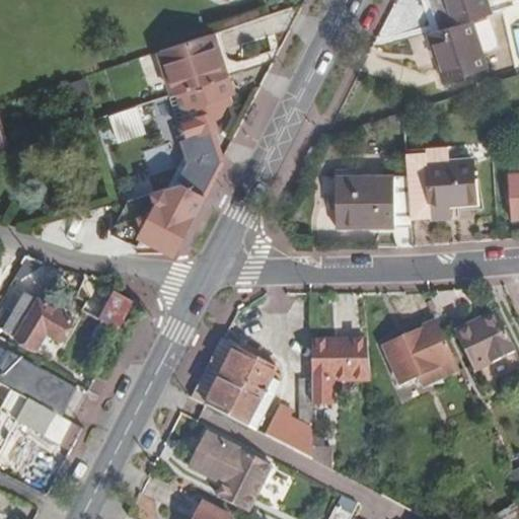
[(450,25),(442,0),(426,0),(436,29),(450,25)]
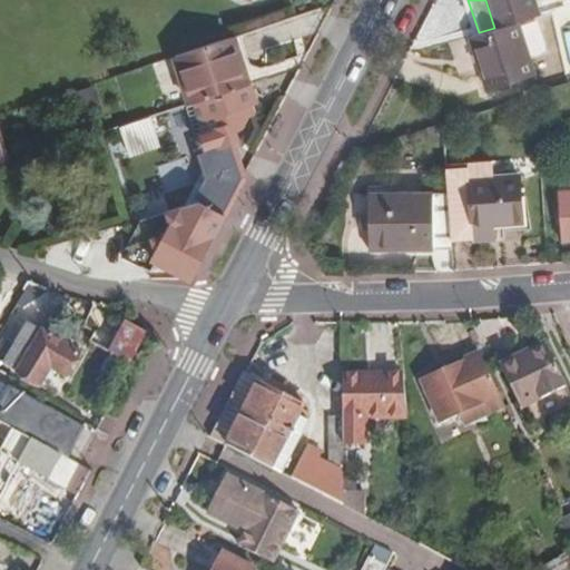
[(485,0),(494,28),(518,21),(538,15),(533,0),(485,0)]
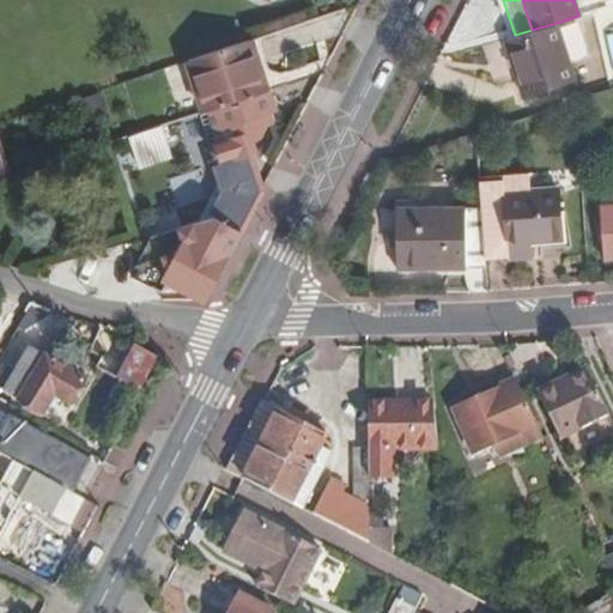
[(532,30),(515,35),(505,38),(522,97),(575,82),(557,23),(532,30)]
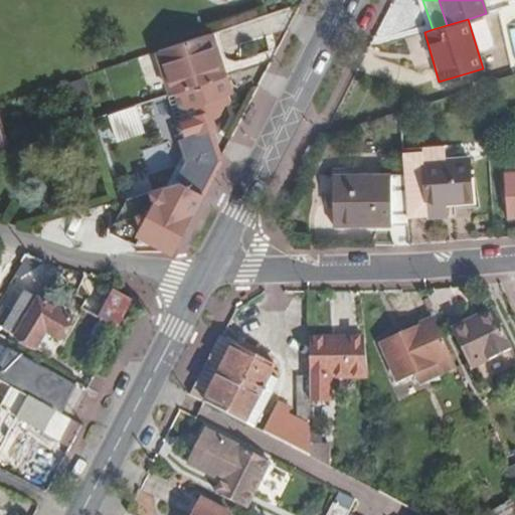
[(211,33),(157,51),(171,95),(224,77),(224,75),(211,33)]
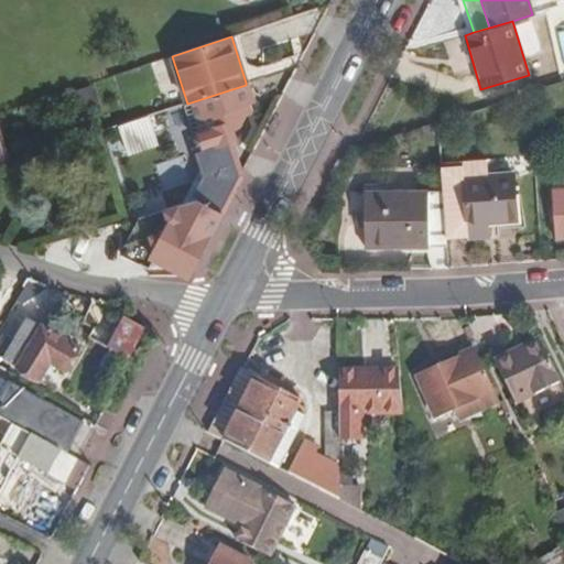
[(246,85),(187,104),(185,105),(199,150),(237,138),(234,128),(241,126),(246,115),(242,106),(253,102),(248,84),(246,85)]
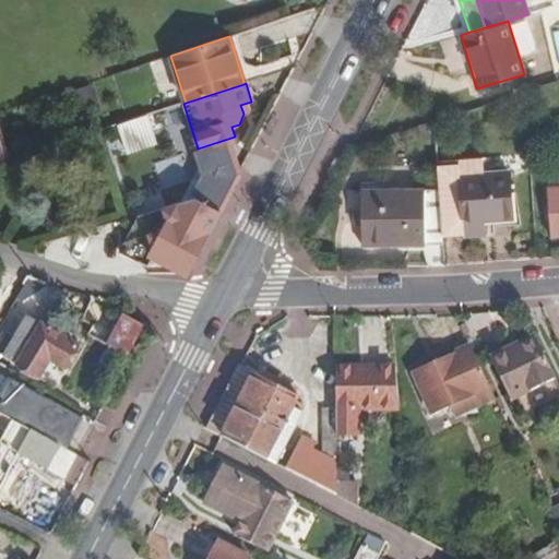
[(273,116),(264,131),(271,133),(278,119),(273,116)]
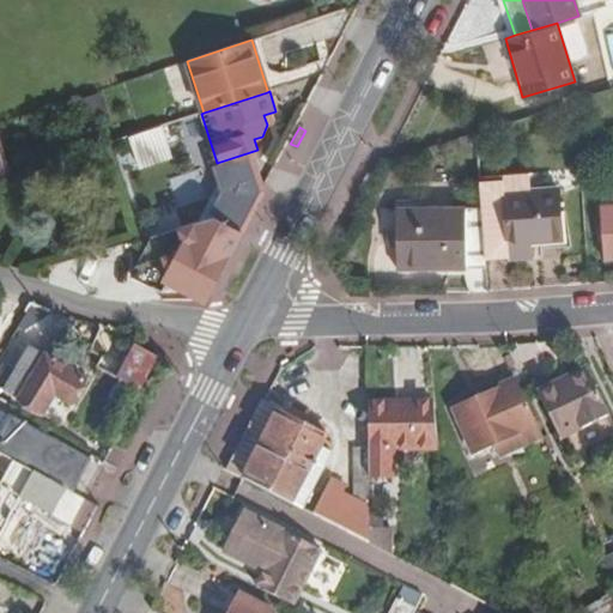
[(121,168),(169,163),(165,129),(119,133),(121,168)]
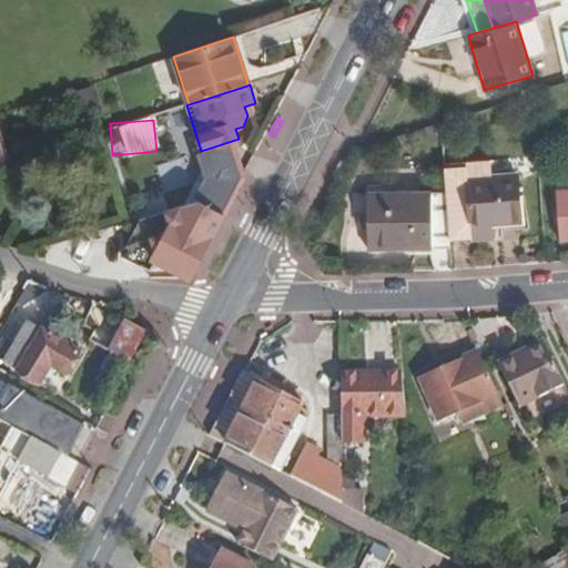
[(0,164),(10,162),(0,132),(0,164)]
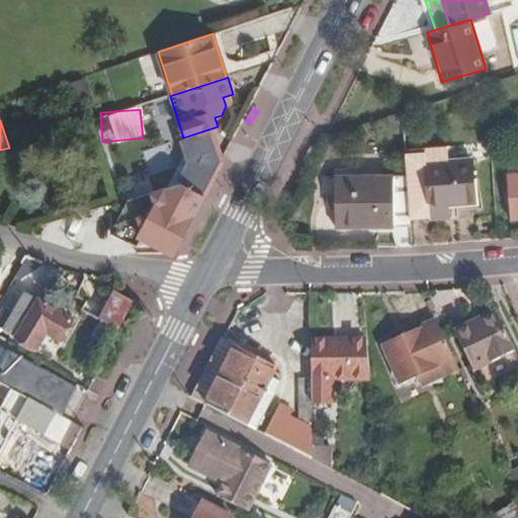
[(406,154),(411,221),(431,220),(430,206),(449,205),(475,202),(471,158),(447,160),(445,147),(423,149),(423,153),(406,154)]
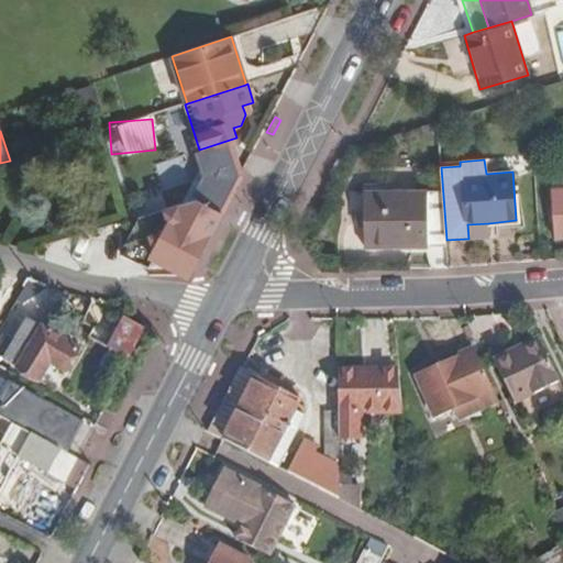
[(562,189),(551,191),(554,238),(562,236),(562,189)]
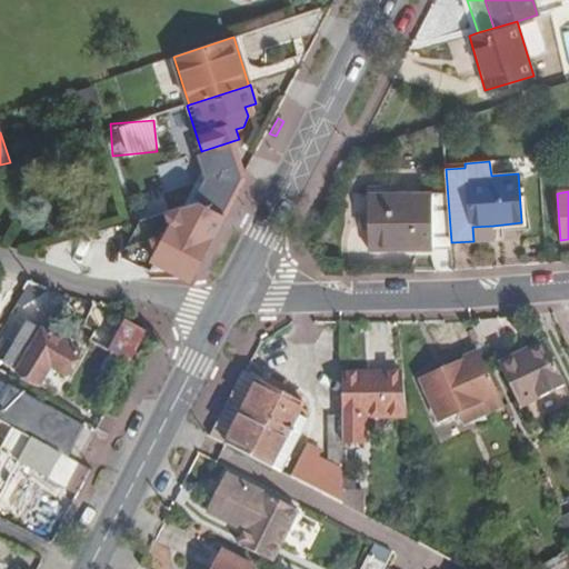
[(432,193),(367,193),(367,249),(432,249),(432,193)]
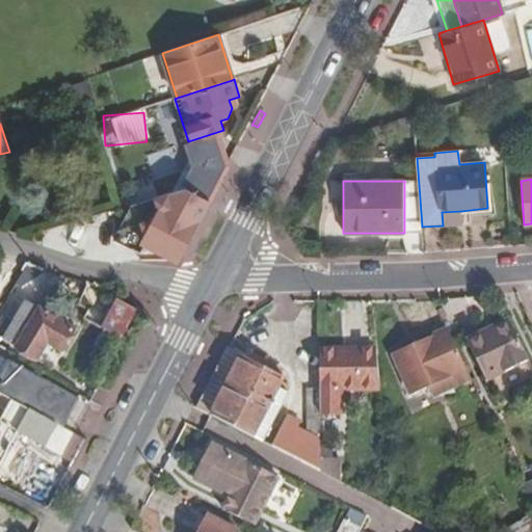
[(159,217),(134,205),(116,239),(141,253),(145,243),(179,260),(209,202),(185,189),(170,193),(159,217)]
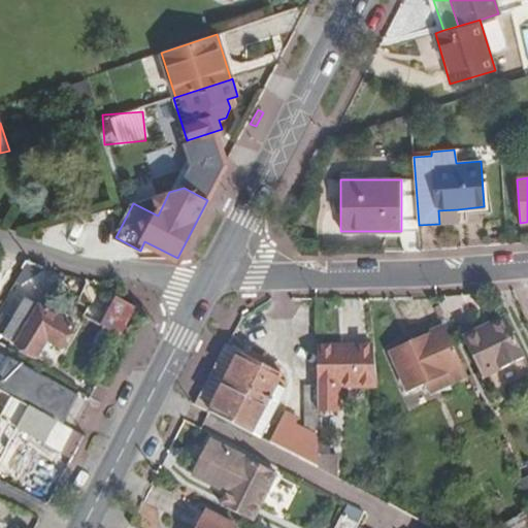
[(459,223),(458,209),(438,210),(439,224),(459,223)]
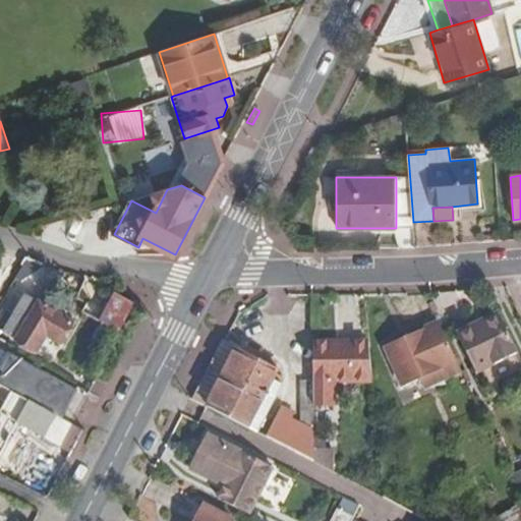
[(107,290),(92,320),(114,331),(129,301),(107,290)]
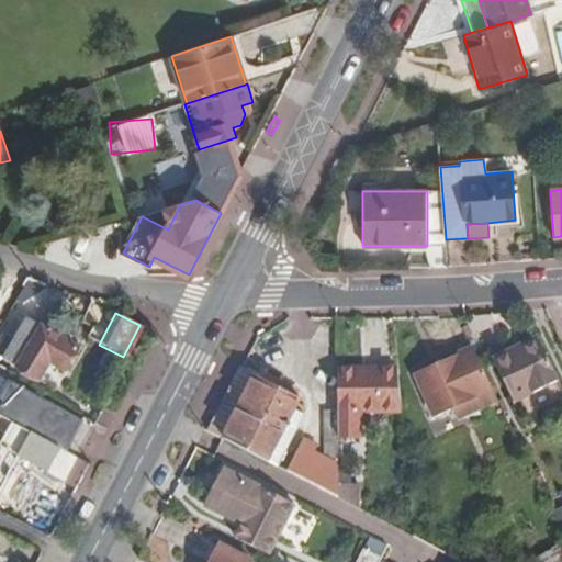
[(41,327),(17,367),(40,380),(49,363),(64,371),(77,348),(41,327)]
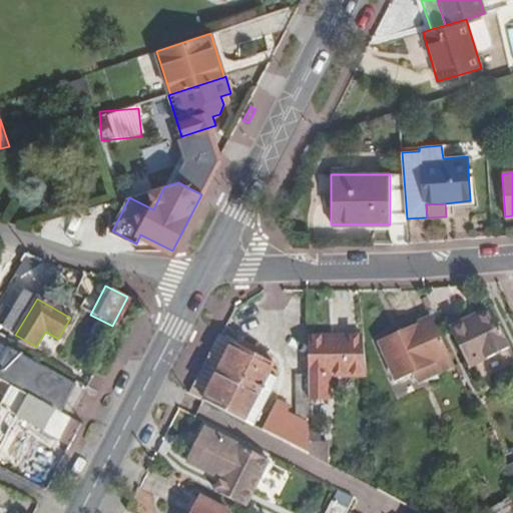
[(492,316),(490,312),(466,323),(468,327),(492,316)]
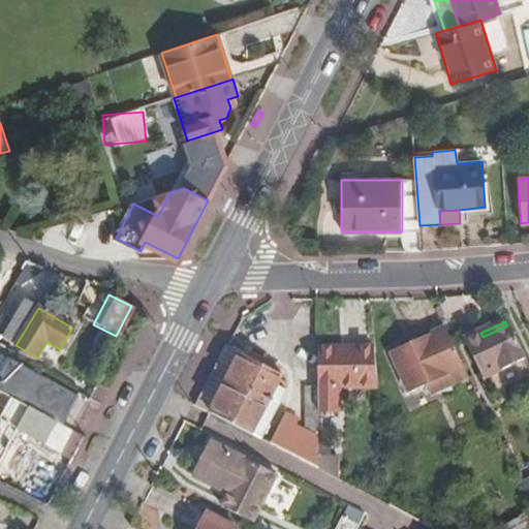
[(483,337),(480,333),(465,339),(485,380),(525,362),(507,325),(483,337)]
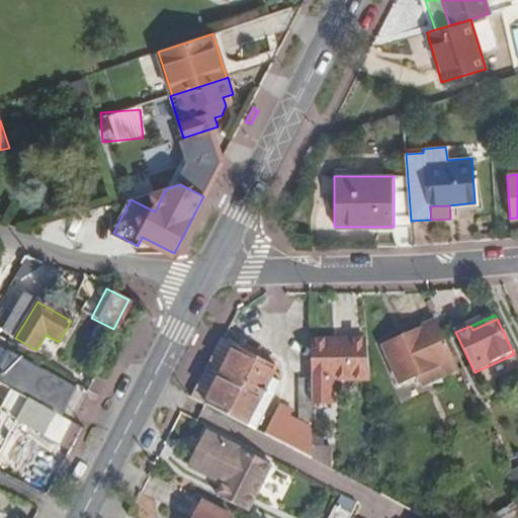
[(456,366),(435,323),(382,347),(400,383),(418,374),(436,365),(441,374),(456,366)]
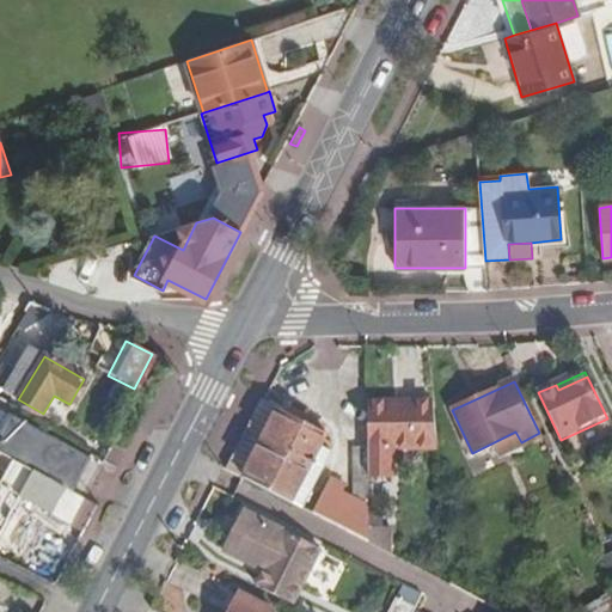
[(259,403),(222,470),(242,479),(277,411),(259,403)]
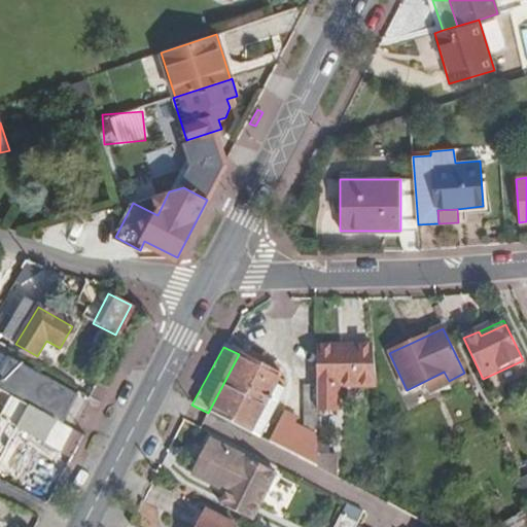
[(371,347),(316,348),(316,385),(316,412),(339,411),(338,386),(372,386),(371,347)]
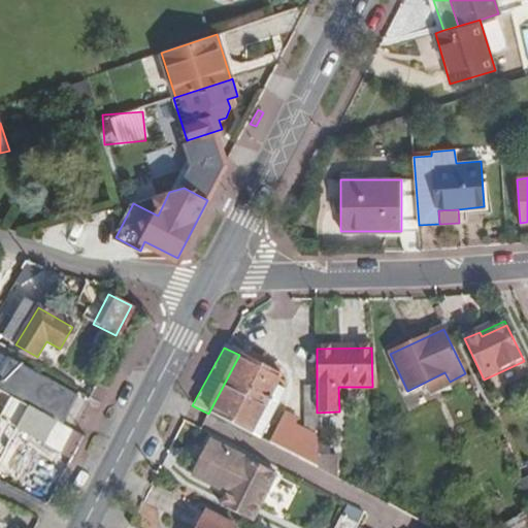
[(241,356),(239,355),(208,414),(260,440),(285,390),(282,389),(284,384),(278,381),(281,376),(274,372),(276,368),(244,352),(241,356)]
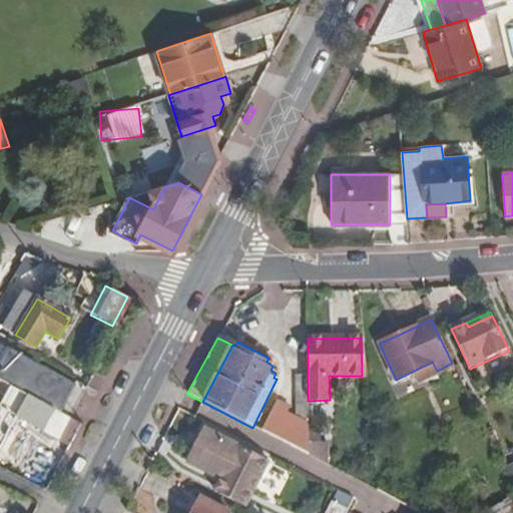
[(0,364),(0,379),(59,411),(73,385),(8,350),(0,364)]
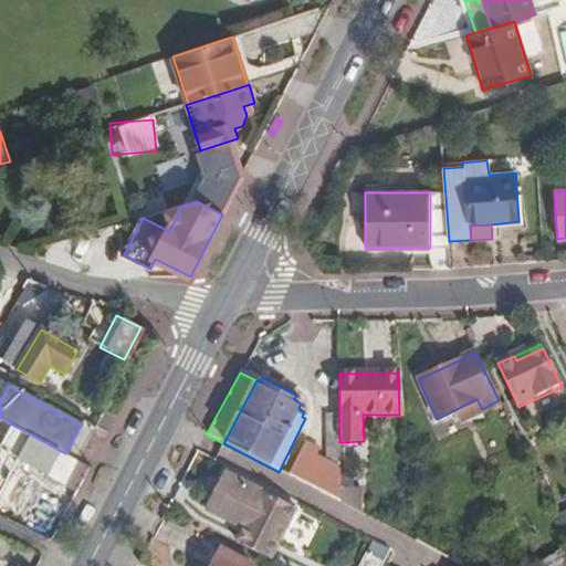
[(477,399),(457,409),(461,419),(482,409),(477,399)]
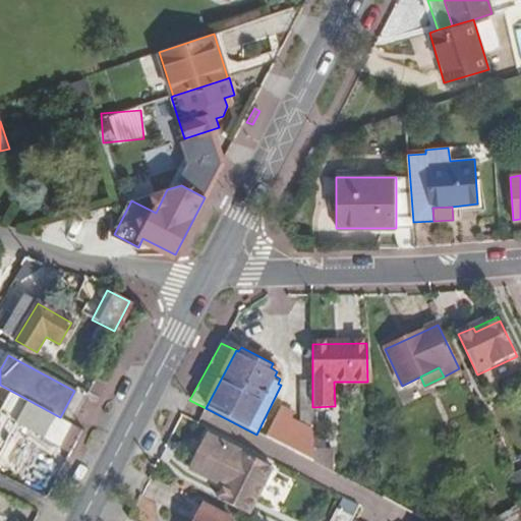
[(300,381),(300,425),(313,432),(312,407),(312,381),(300,381)]
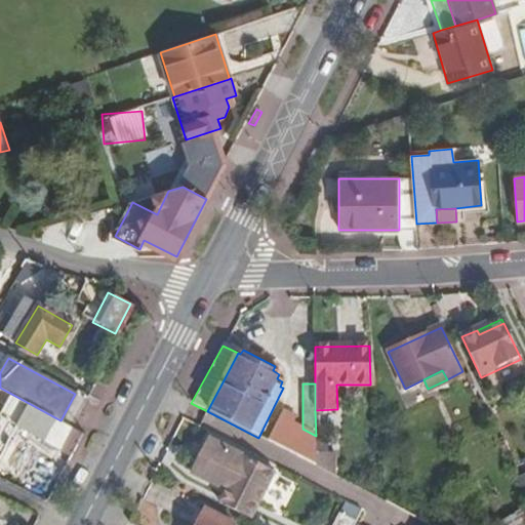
[(61,420),(0,388),(0,404),(2,406),(0,410),(0,418),(58,449),(71,426),(61,420)]
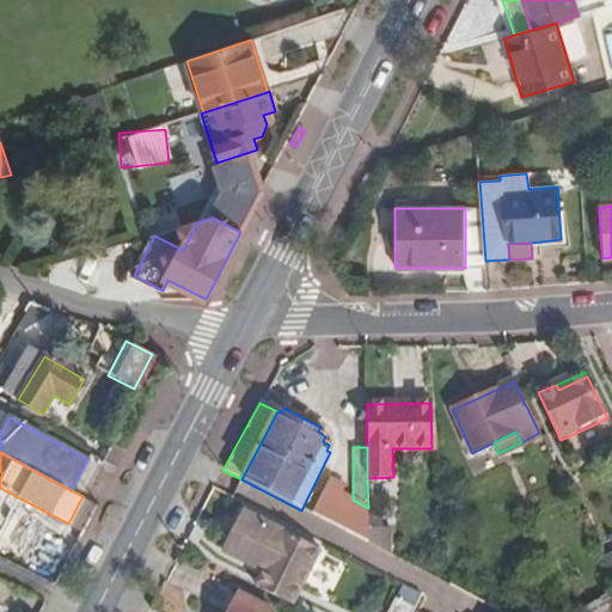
[(330,481),(312,515),(368,544),(368,508),(353,500),(341,495),(344,488),(330,481)]
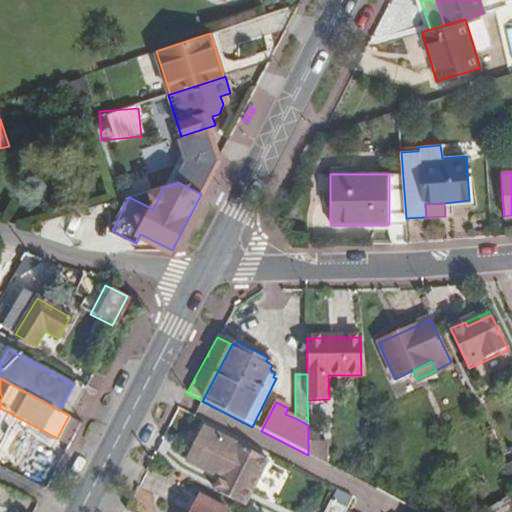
[(269,461),(254,454),(202,428),(185,462),(219,479),(213,492),(245,508),(252,493),(245,489),(250,479),(258,483),(269,461)]
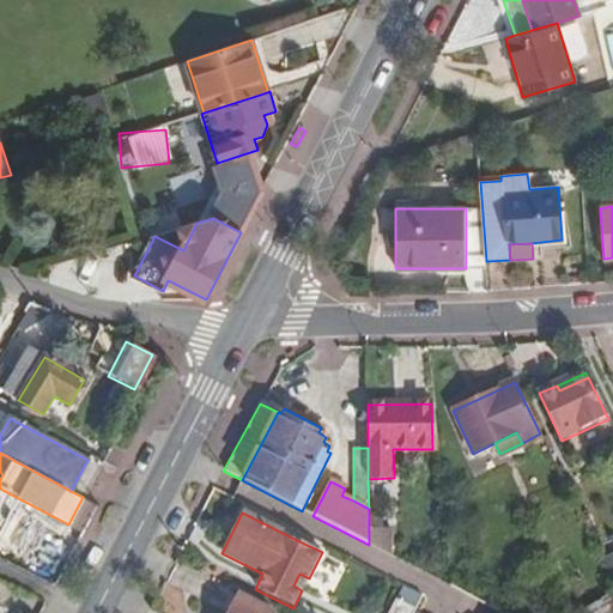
[(611,577),(612,575),(612,554),(602,559),(611,577)]
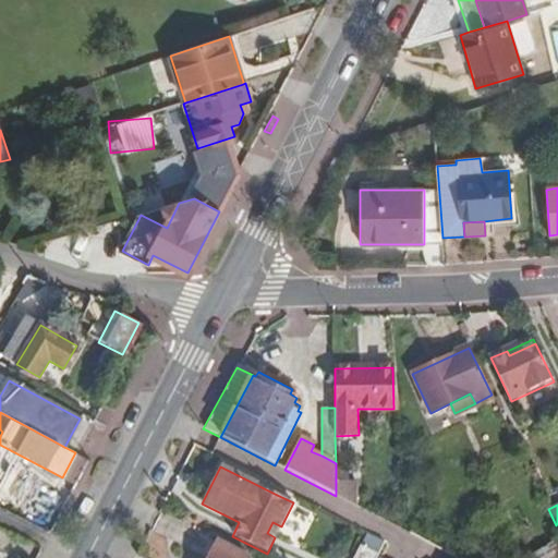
[(275,537),(281,526),(273,522),(267,533),(275,537)]
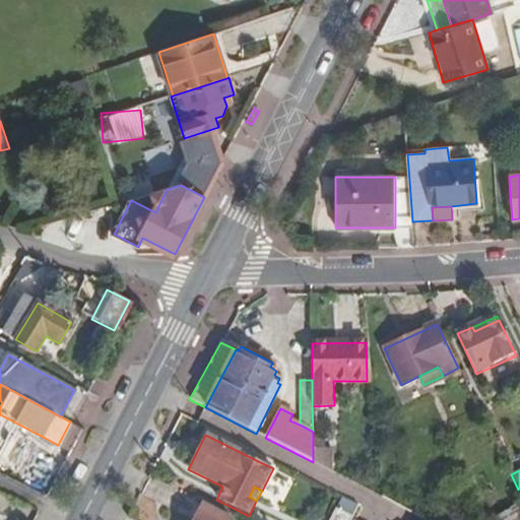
[(343,497),(337,509),(352,517),(359,504),(343,497)]
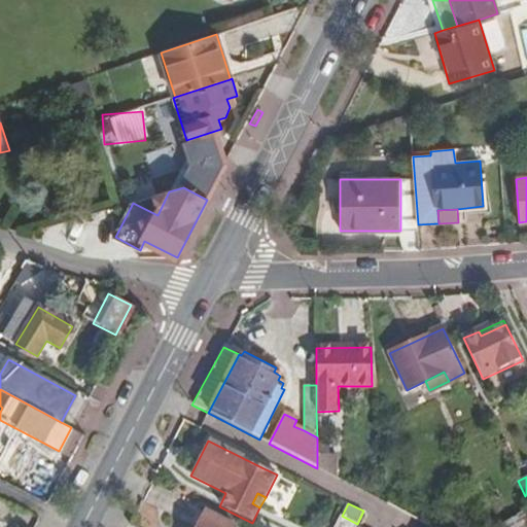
[(206,512),(198,526),(234,526),(206,512)]
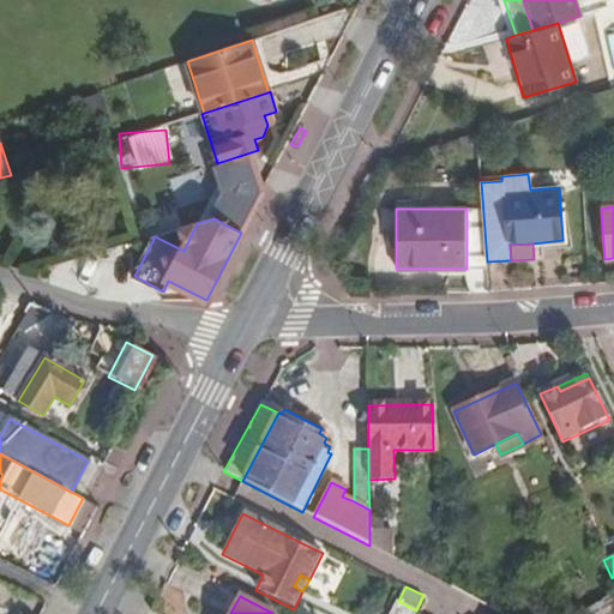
[(613,613),(613,597),(584,611),(584,613),(613,613)]
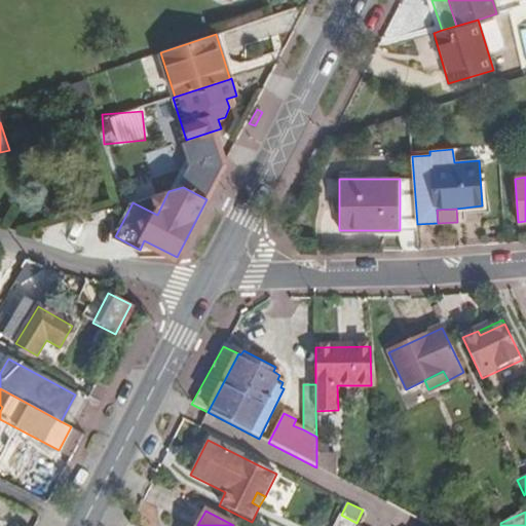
[(354,525),(357,523),(341,515),(335,525),(354,525)]
